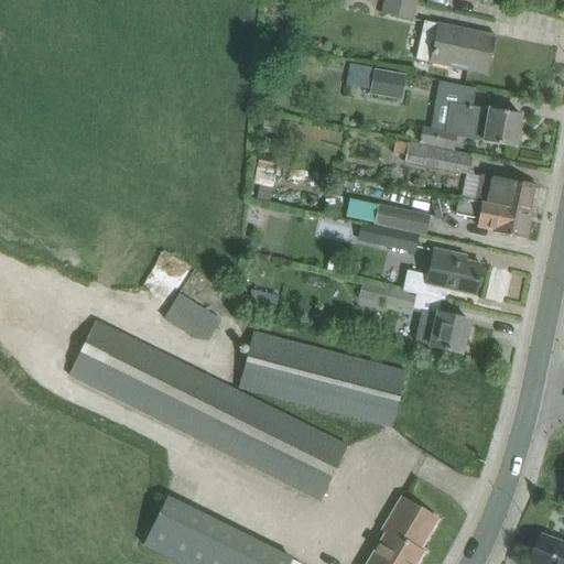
[(412,19),(415,3),(400,0),(384,0),(382,13),(412,19)]
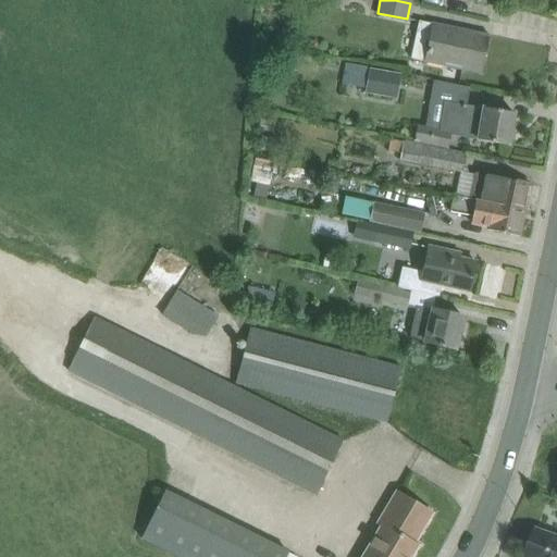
[(480,74),(487,36),(433,24),(419,21),(410,59),(412,59),(409,71),(425,74),(428,63),(480,74)]
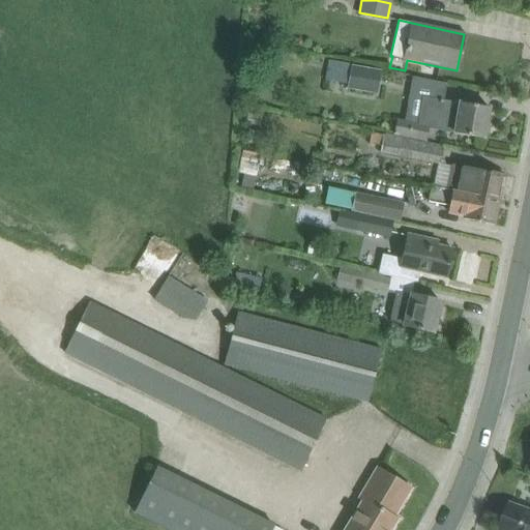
[(344,63),(323,59),(321,75),(345,79),(343,90),(376,96),(380,70),(344,63)]
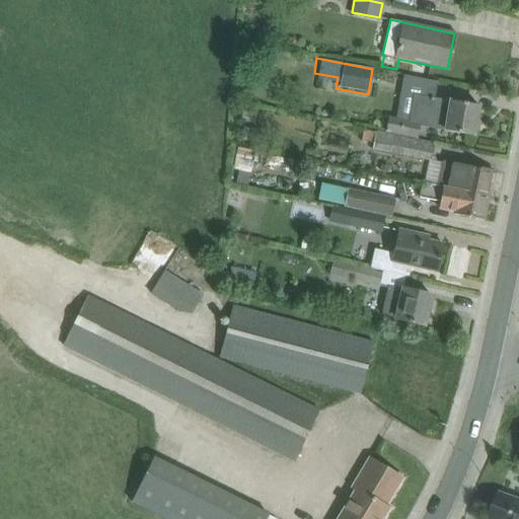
[(473,136),(478,105),(413,94),(409,120),(388,116),(385,133),(418,139),(420,127),(473,136)]
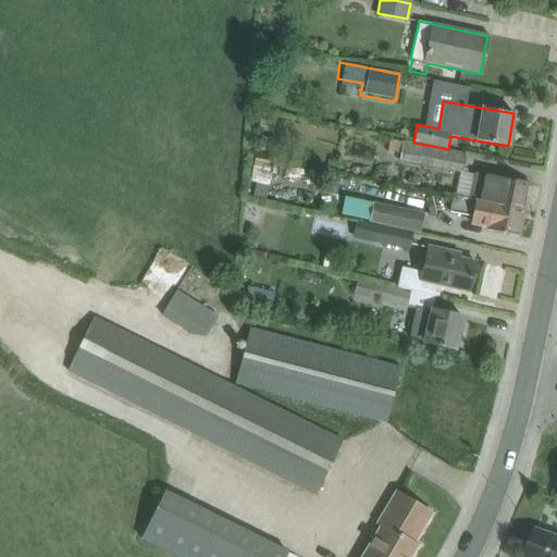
[(403,140),(399,160),(460,172),(461,172),(462,172),(466,153),(448,149),(413,143),(403,140)]
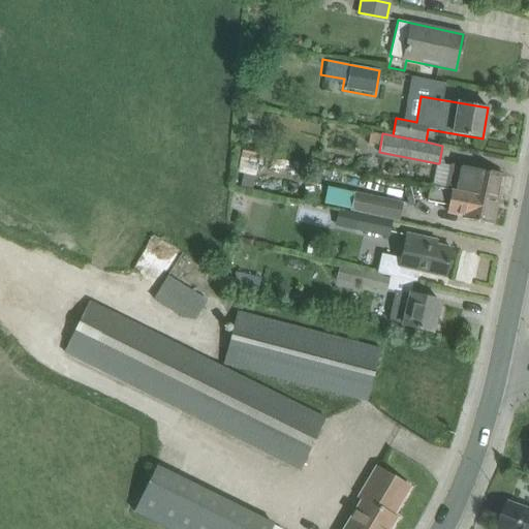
[(498,199),(503,176),(450,164),(450,166),(439,163),(438,163),(437,163),(432,186),(498,199)]
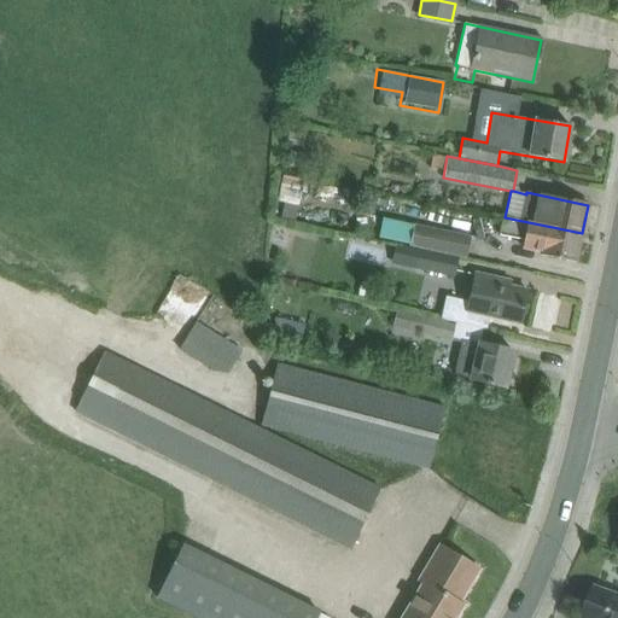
[(576,263),(582,233),(505,217),(502,216),(499,234),(523,239),(522,249),(541,254),(541,256),(576,263)]
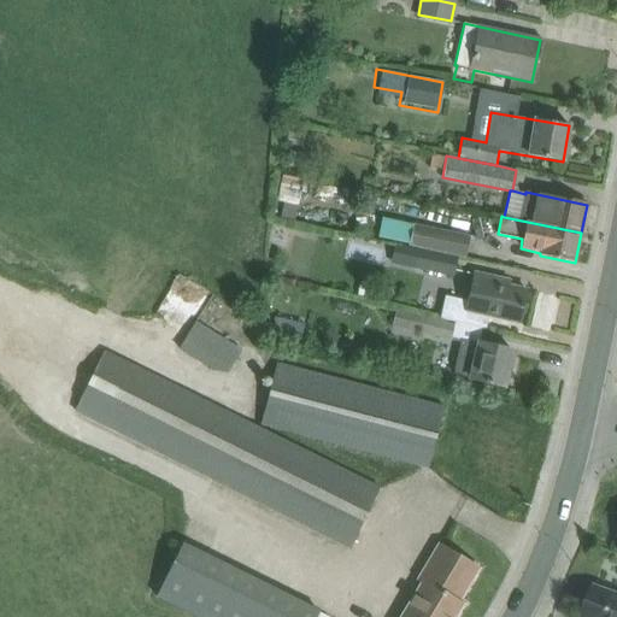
[(382,222),(378,238),(409,245),(409,246),(466,258),(471,236),(415,223),(412,229),(382,222)]
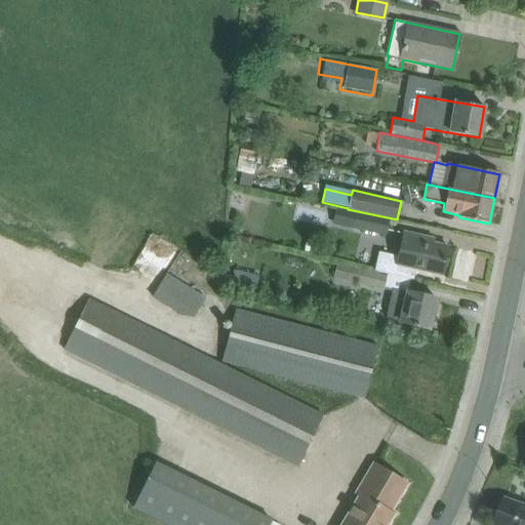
[(356,212),(352,229),(386,236),(390,219),(356,212)]
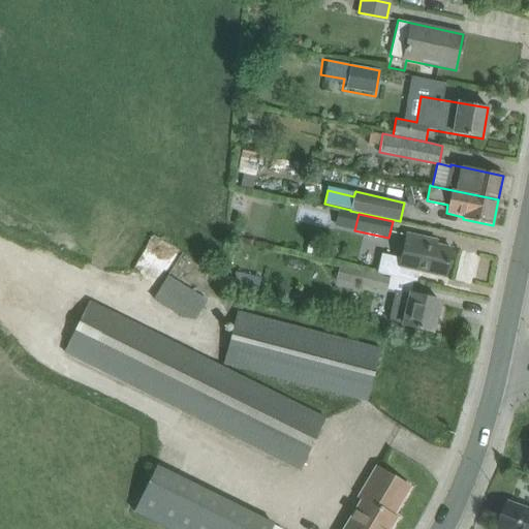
[(436,245),(436,241),(408,235),(402,258),(381,253),(377,273),(391,276),(413,281),(416,282),(419,272),(445,277),(452,249),(436,245)]
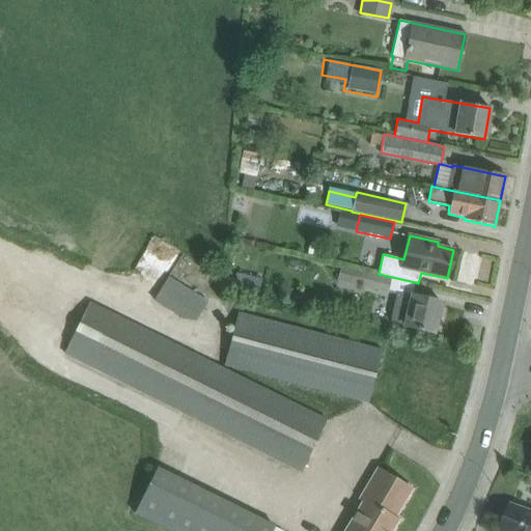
[(364,272),(360,285),(388,292),(391,279),(364,272)]
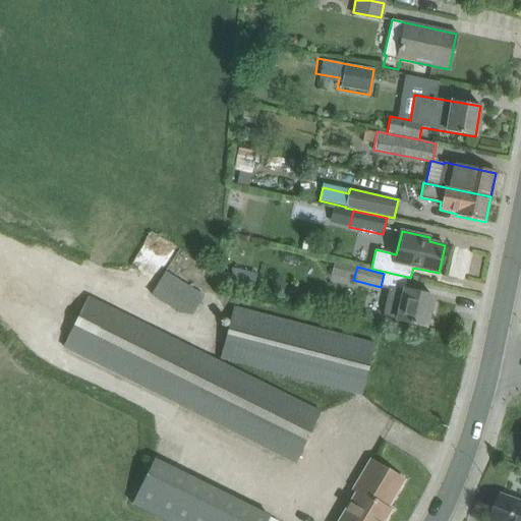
[(191,314),(204,295),(165,271),(151,295),(179,312),(191,314)]
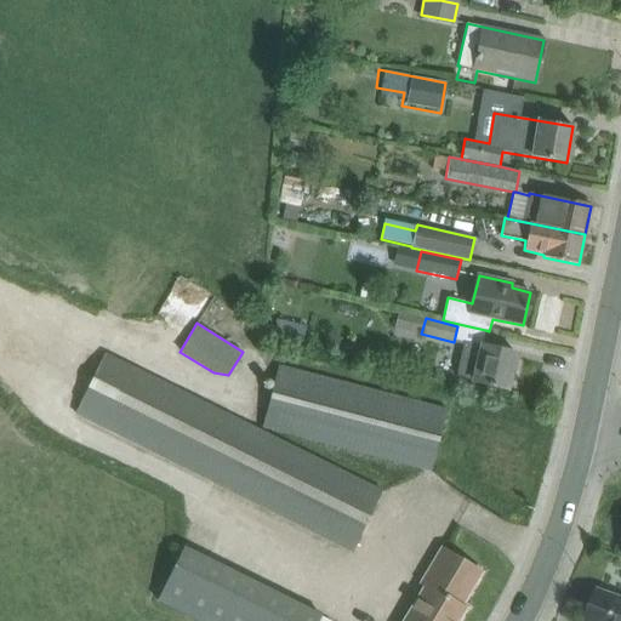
[(483,346),(465,342),(457,377),(474,381),(474,382),(507,391),(516,353),(483,346)]
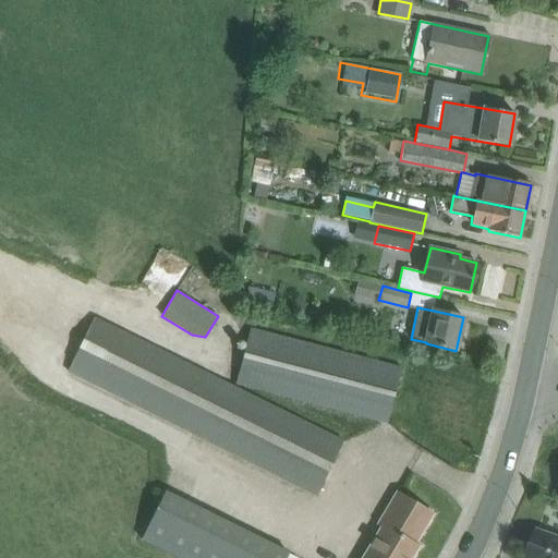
[(344,440),(95,316),(68,372),(316,497),(344,440)]
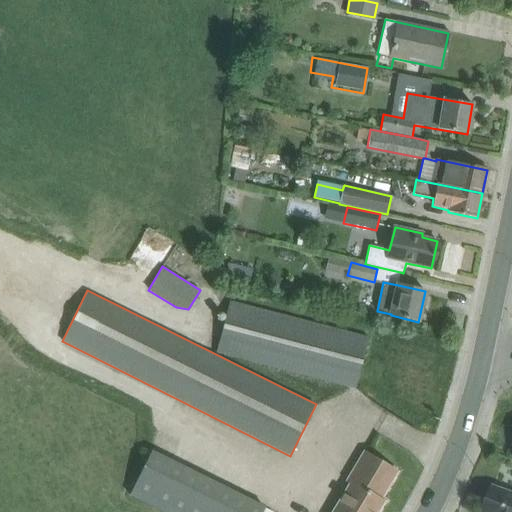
[(355,389),(368,338),(229,302),(216,352),(355,389)]
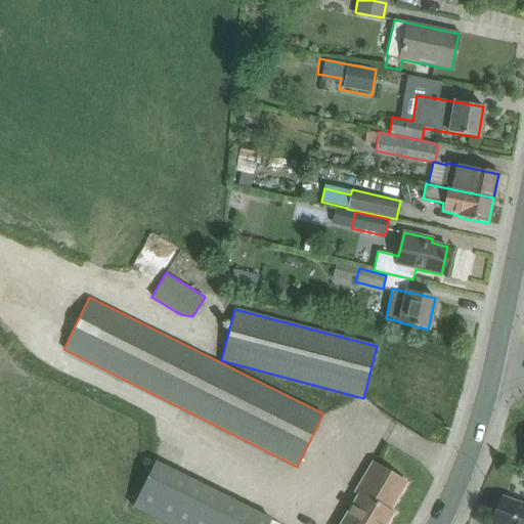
[(156,461),(132,508),(163,523),(268,523),(271,519),(156,461)]
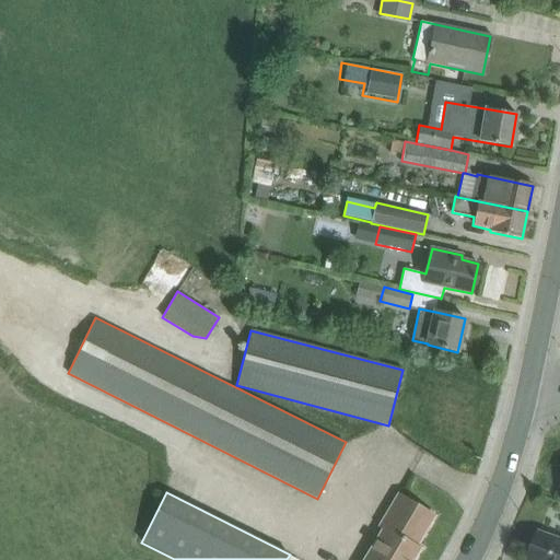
[(384,529),(364,559),(412,559),(420,549),(416,547),(434,516),(398,496),(380,527),(384,529)]
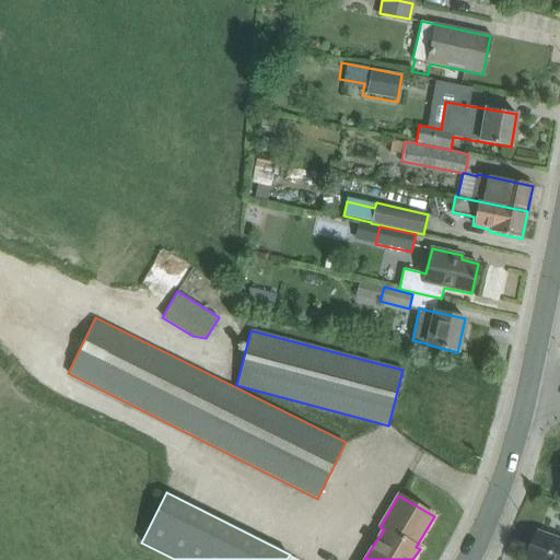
[(559,559),(559,539),(539,533),(528,559),(559,559)]
